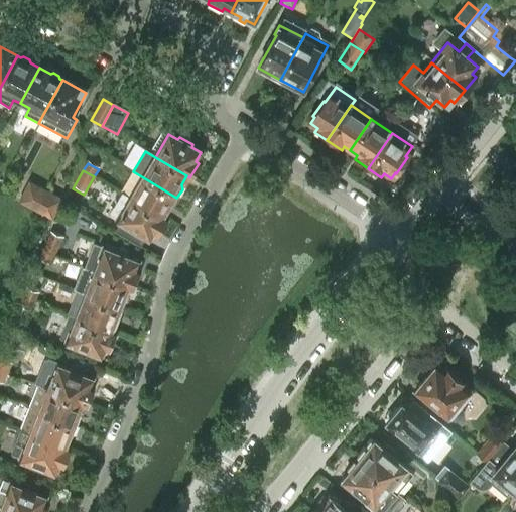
[(176,198),(143,177),(131,199),(162,217),(167,209),(171,208),(176,198)]
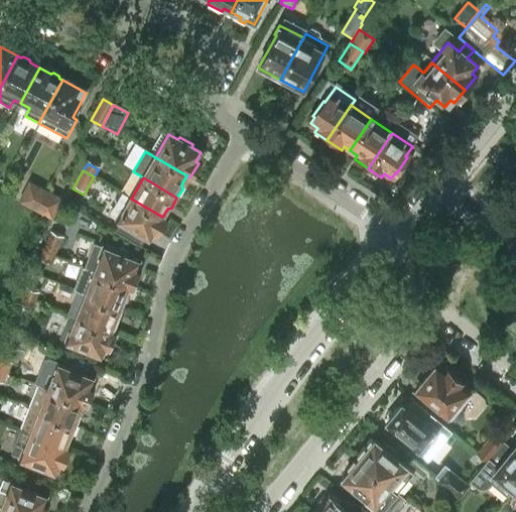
[(29,184),(18,204),(29,209),(39,189),(29,184)]
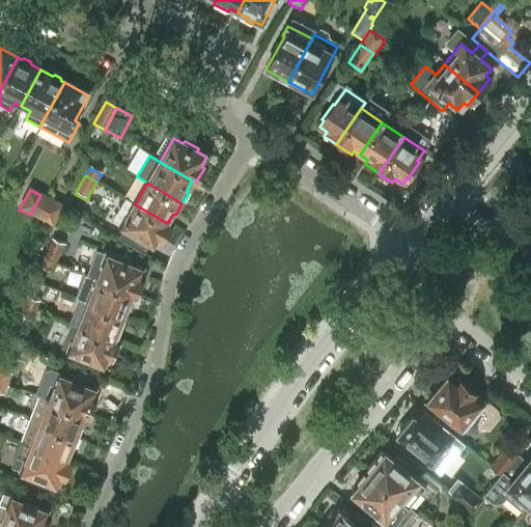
[(40,195),(30,215),(42,221),(52,201),(40,195)]
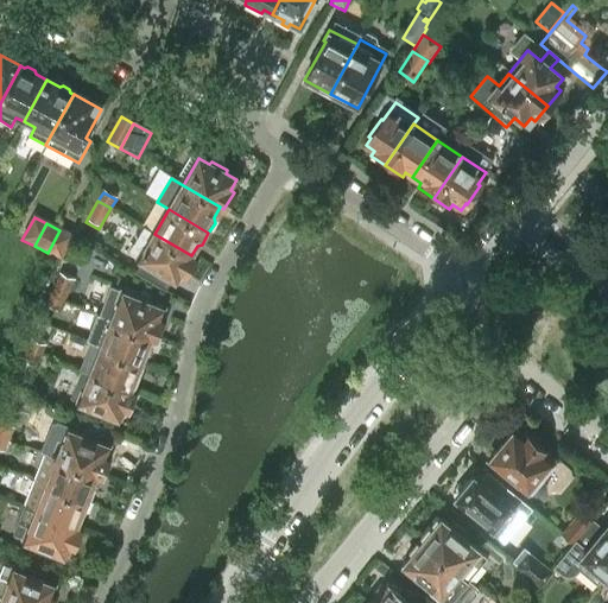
[(184,275),(195,258),(191,255),(154,234),(143,228),(128,254),(139,260),(176,281),(181,273),(184,275)]
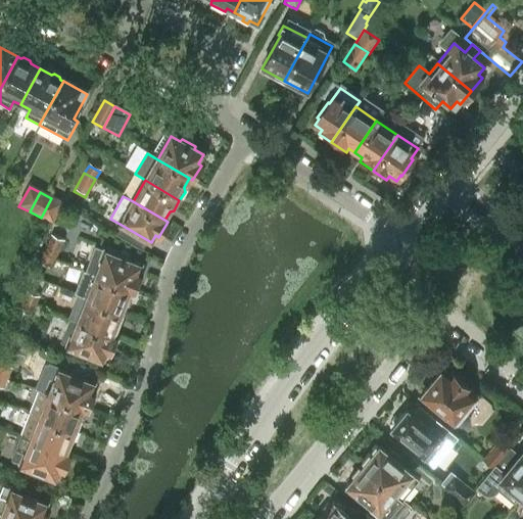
[(62,204),(51,198),(41,218),(52,224),(62,204)]
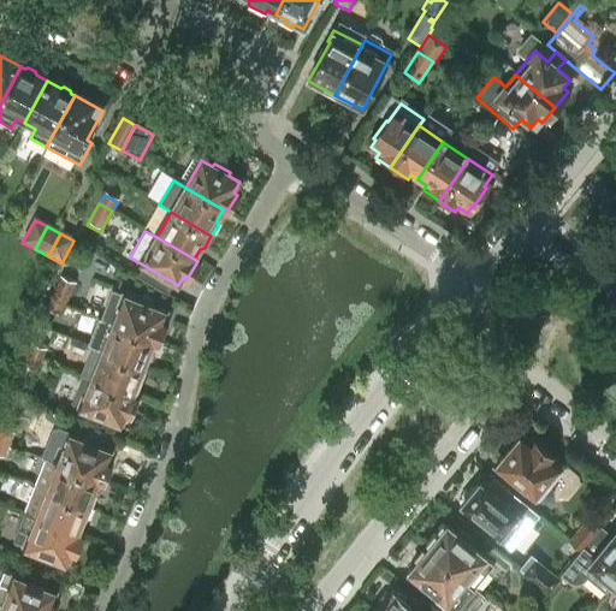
[(60,279),(51,302),(65,308),(75,285),(60,279)]
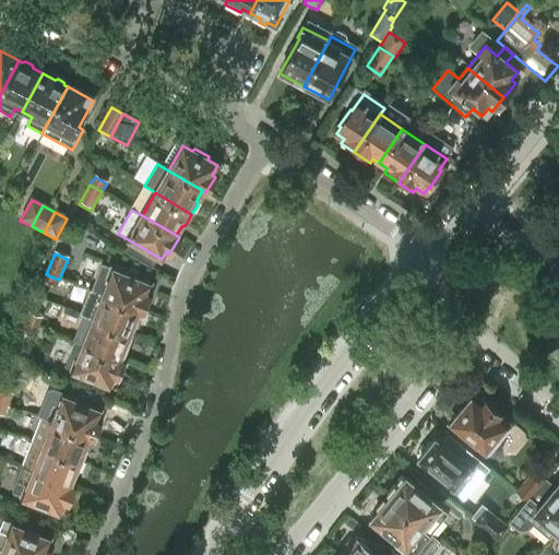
[(145,294),(150,284),(139,280),(140,278),(114,267),(113,271),(102,267),(91,293),(102,297),(139,311),(142,314),(150,296),(145,294)]
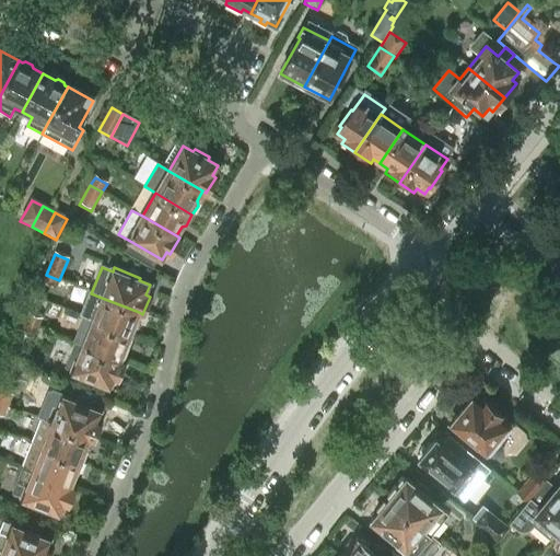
[(59,280),(46,275),(42,284),(55,289),(59,280)]
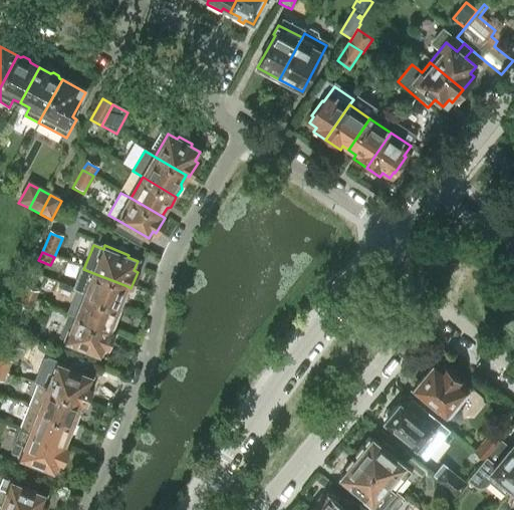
[(127,286),(93,273),(85,294),(121,309),(125,299),(123,295),(127,286)]
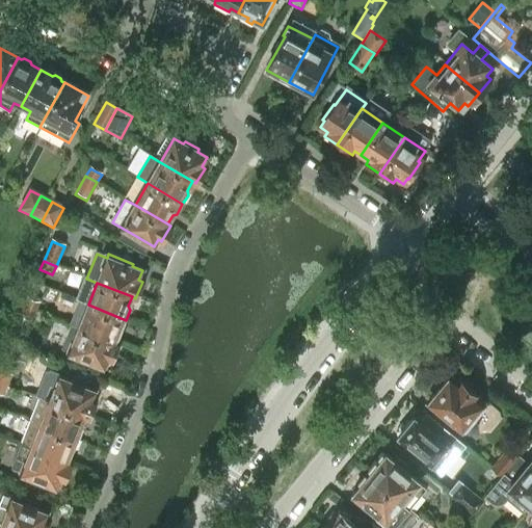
[(40,305),(27,299),(24,307),(36,312),(40,305)]
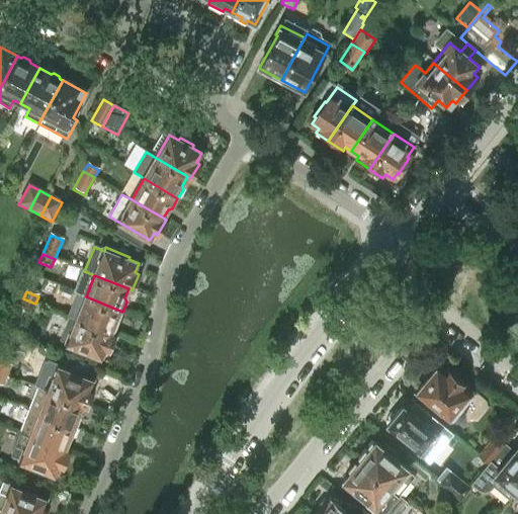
[(122,312),(86,296),(77,320),(110,333),(114,324),(118,322),(122,312)]
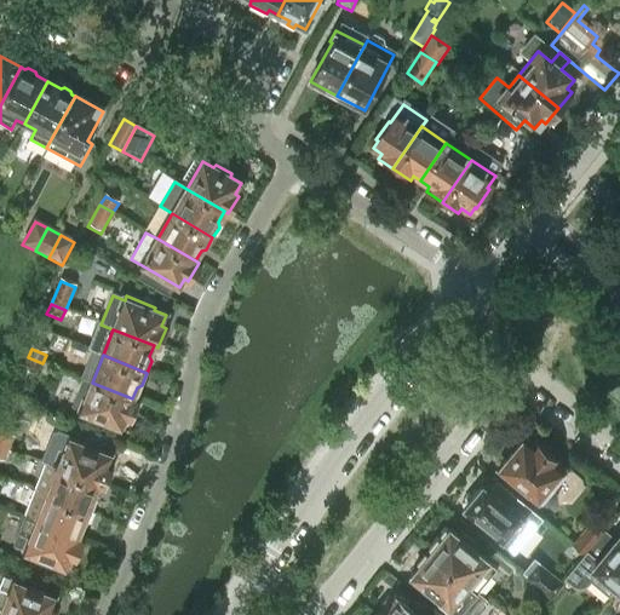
[(42,363),(28,357),(23,368),(38,374),(42,363)]
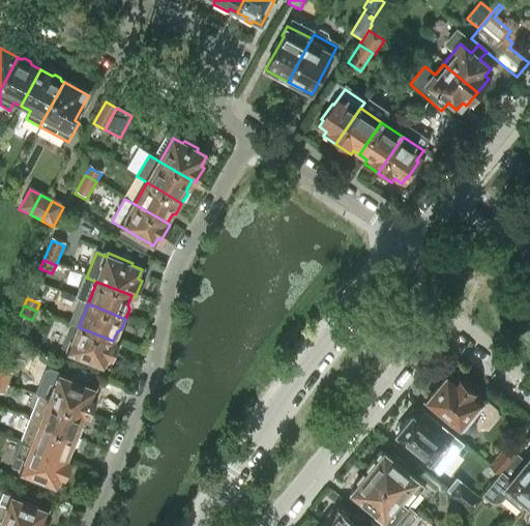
[(111,359),(117,343),(113,341),(79,327),(70,324),(61,349),(68,352),(104,366),(107,357),(111,359)]
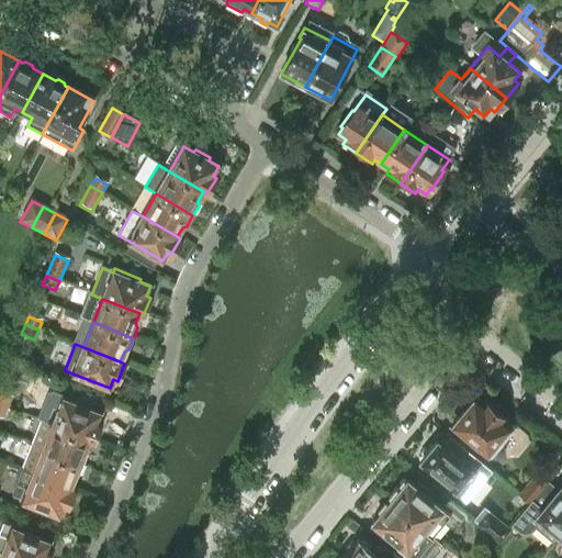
[(96,423),(100,413),(89,410),(90,406),(75,400),(74,403),(63,399),(63,400),(51,394),(41,421),(89,441),(93,443),(100,425),(96,423)]
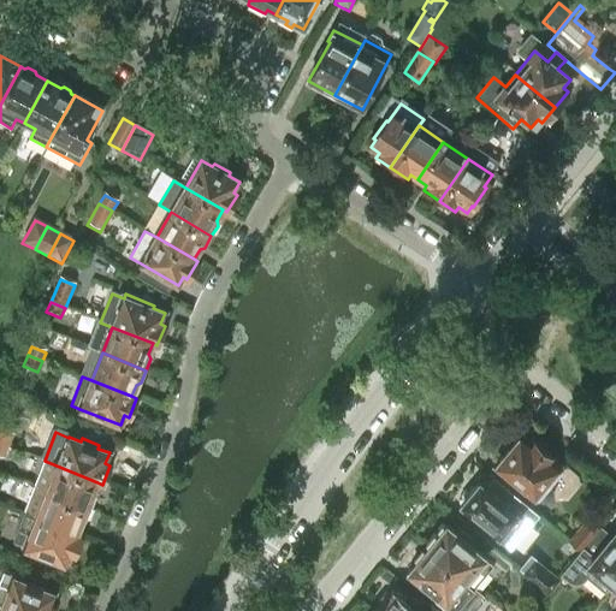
[(549,488),(562,473),(548,461),(550,458),(532,443),(529,445),(520,438),(496,467),(542,505),(548,504),(554,498),(552,492),(549,488)]
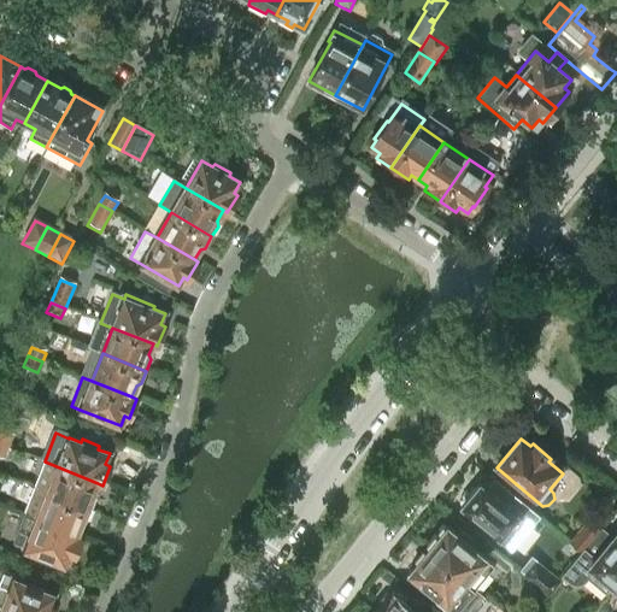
[(93,494),(98,483),(45,462),(35,488),(90,511),(95,499),(93,494)]
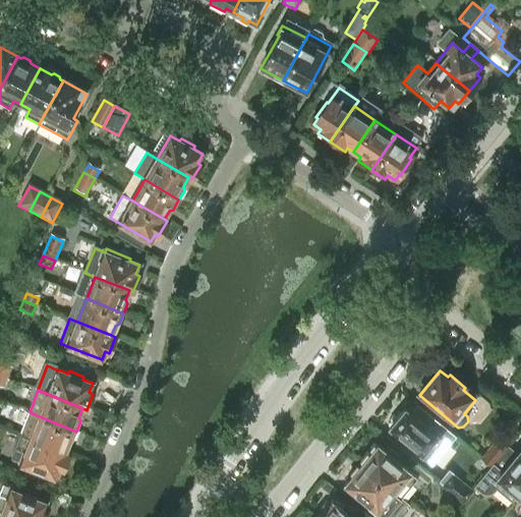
[(441,439),(406,410),(400,418),(396,418),(392,424),(392,428),(390,431),(423,458),(421,460),(431,468),(451,444),(442,437),(441,439)]
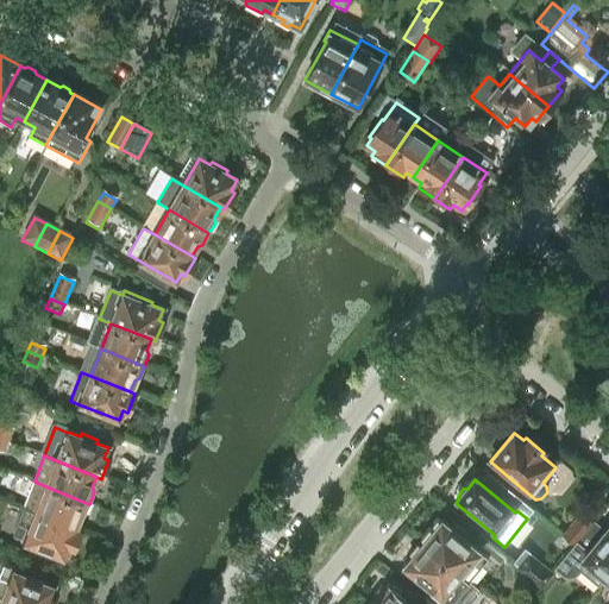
[(85,516),(89,504),(35,482),(24,509),(76,529),(80,518),(85,516)]
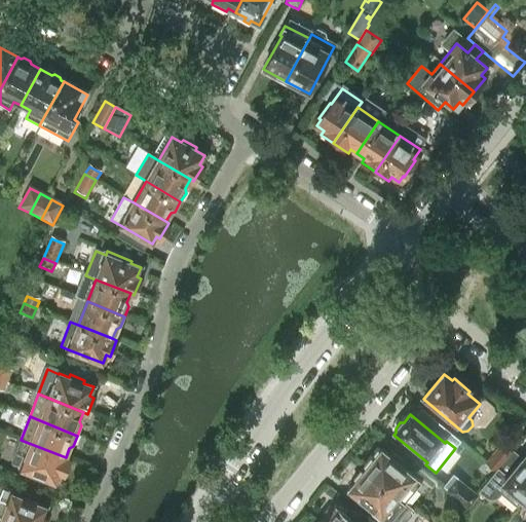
[(63,475),(70,458),(66,457),(21,440),(11,465),(31,473),(30,476),(44,482),(45,479),(55,483),(60,474),(63,475)]
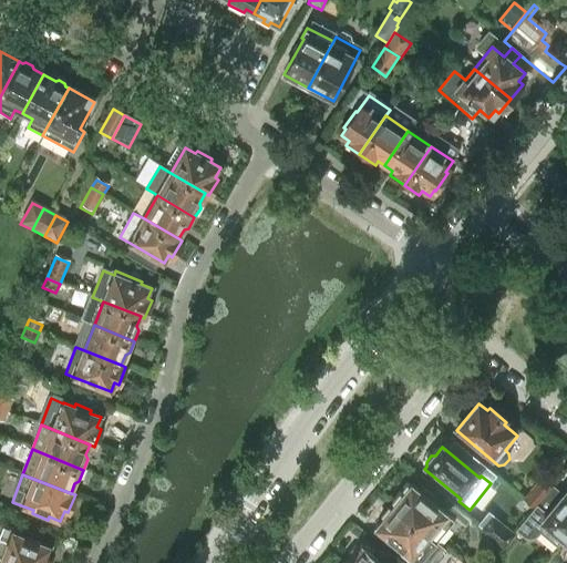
[(535,509),(536,508),(552,489),(540,480),(524,500),(535,509)]
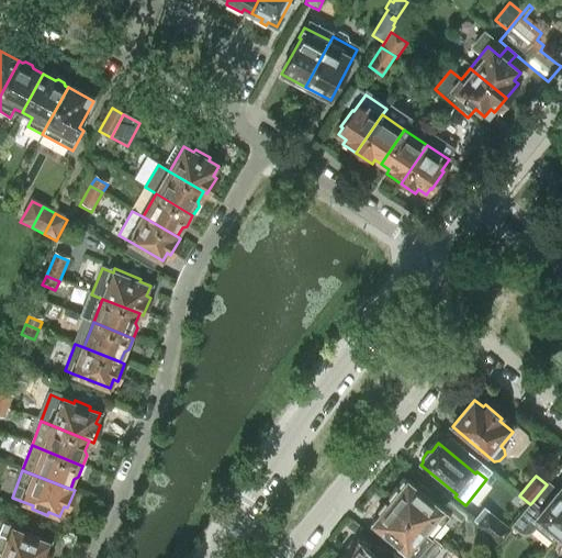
[(441,510),(407,481),(390,502),(433,537),(450,516),(453,520),(460,511),(448,501),(441,510)]
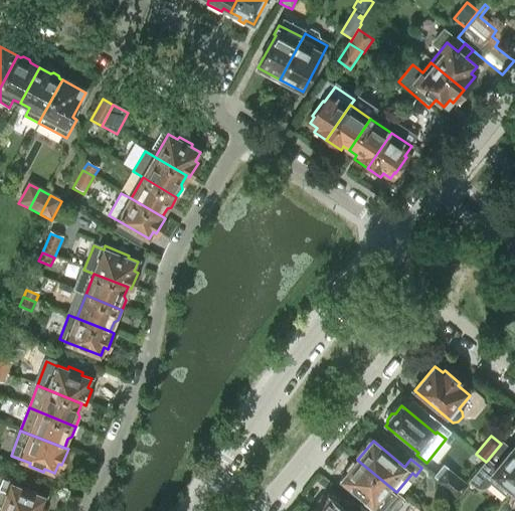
[(506,496),(511,490),(514,485),(514,446),(511,452),(501,444),(487,461),(486,462),(469,482),(476,488),(478,489),(480,489),(481,489),(483,489),(485,489),(487,488),(488,487),(490,485),(491,484),(506,496)]
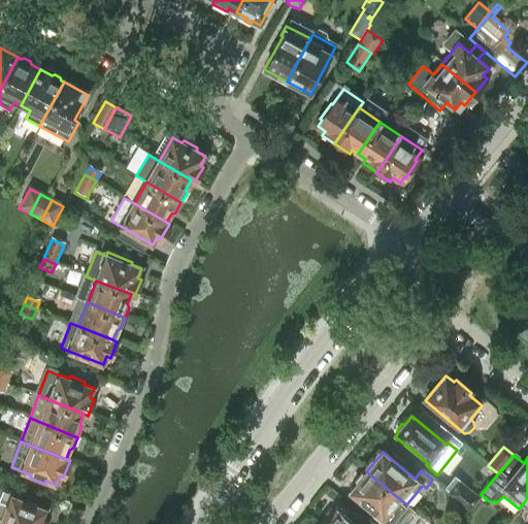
[(366,471),(350,492),(388,523),(392,523),(406,504),(366,471)]
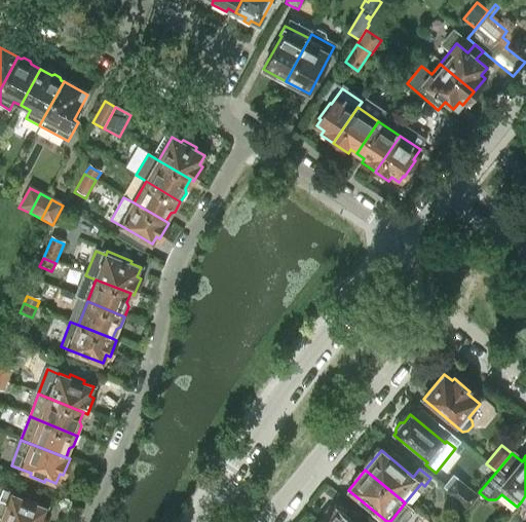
[(475,496),(456,481),(447,491),(466,507),(475,496)]
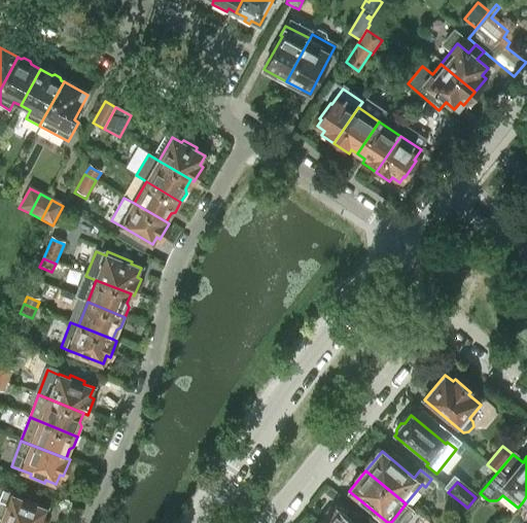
[(0,519),(8,522),(44,522),(46,519),(42,518),(45,509),(36,504),(37,501),(23,496),(21,499),(11,495),(7,504),(0,501),(0,519)]
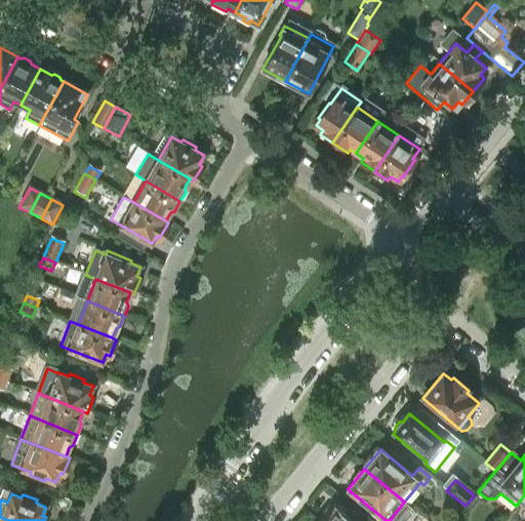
[(333,506),(321,520),(351,520),(346,516),(345,513),(337,508),(333,506)]
